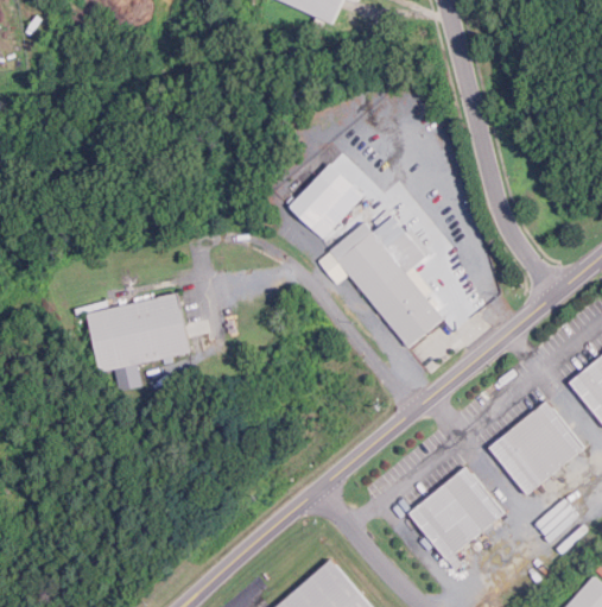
[(342,0),(331,24),(280,0),(342,0)]
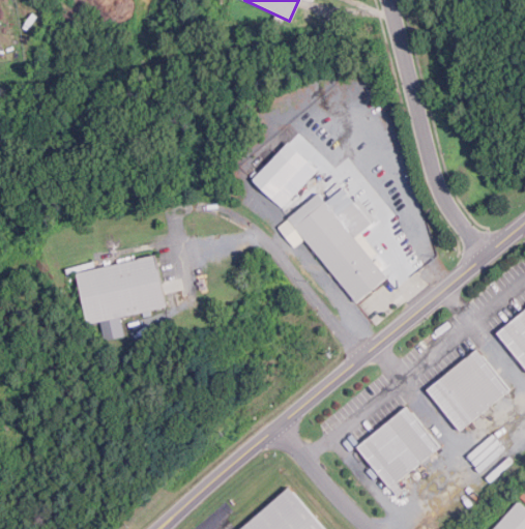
[(316,169),(280,207),(251,180),(288,142),(316,169)]
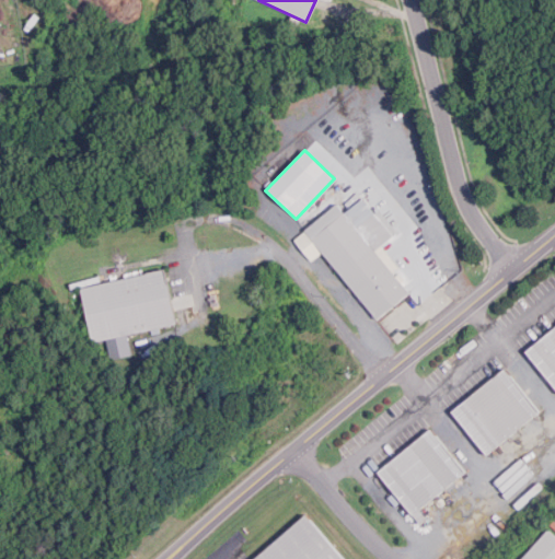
[(374,321),(408,293),(393,272),(397,269),(379,245),(396,232),(379,210),(374,213),(362,198),(343,213),(335,204),(291,239),(308,259),(319,251),(374,321)]
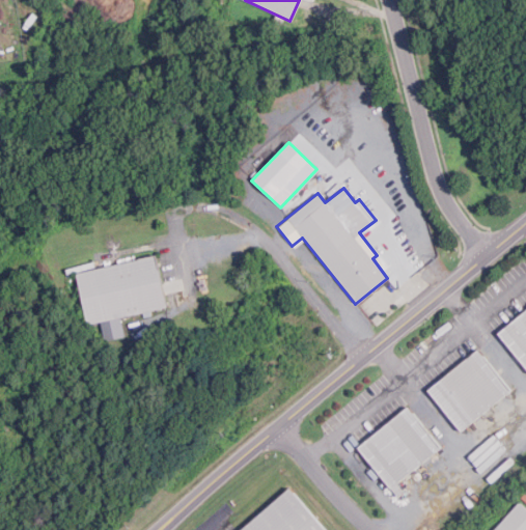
[(75,274),(154,257),(163,306),(117,315),(121,336),(102,340),(99,324),(85,327),(75,274)]
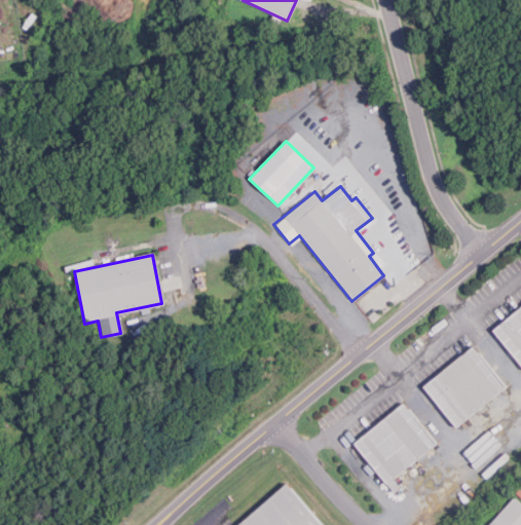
[(520,366),(520,305),(491,330),(520,366)]
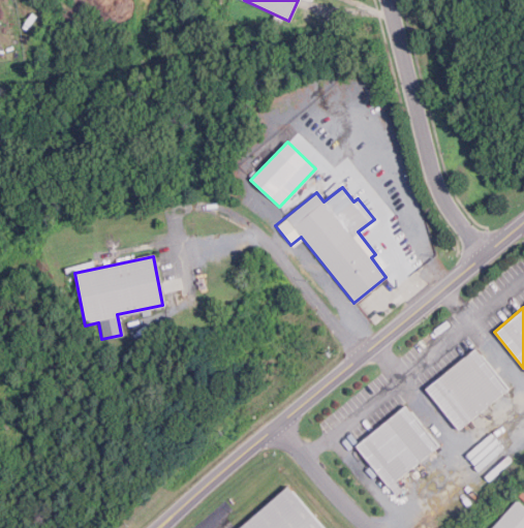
[(458,429),(509,389),(476,348),(426,389),(458,429)]
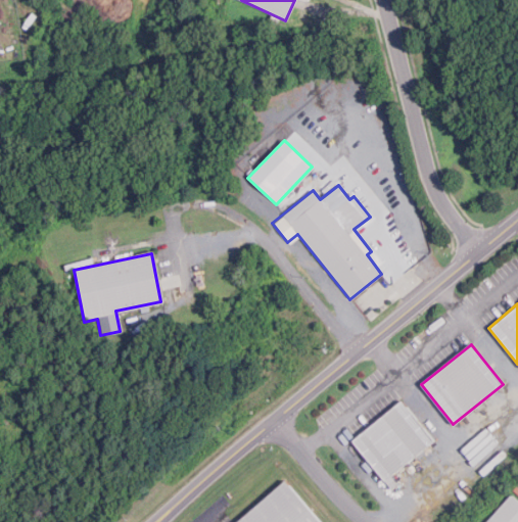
[(384,481),(433,441),(402,400),(351,441),(384,481)]
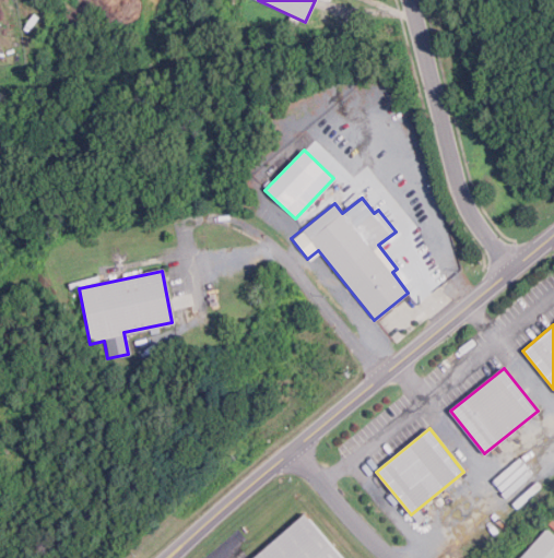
[(256,557),(306,514),(343,557),(256,557)]
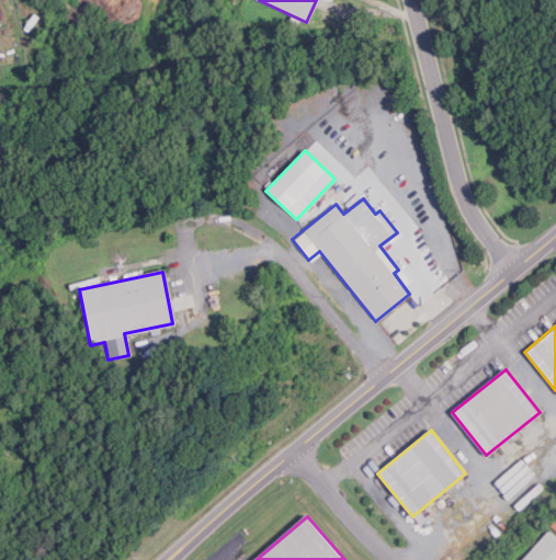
[(555,559),(555,539),(545,530),(519,559),(555,559)]
